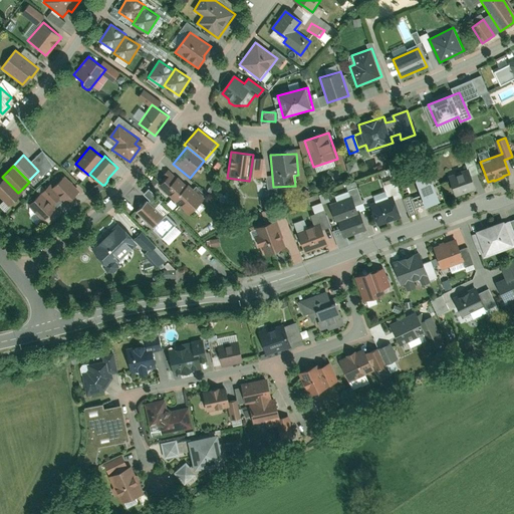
[(416,174),(426,206),(449,198),(438,166),(416,174)]
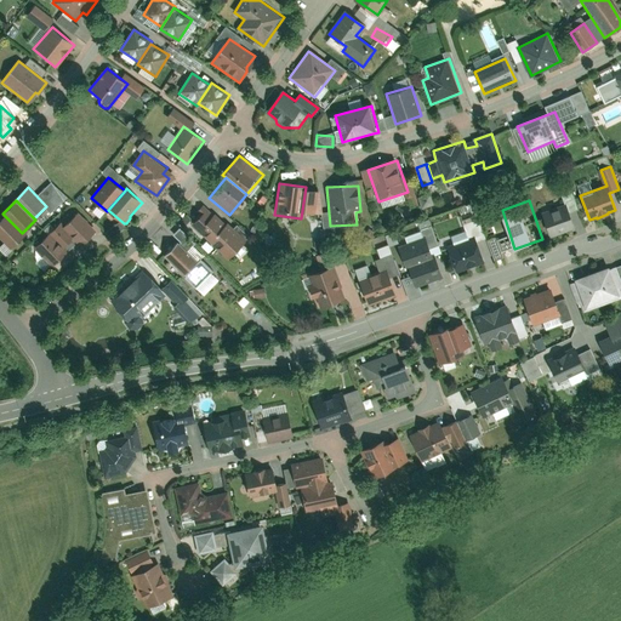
[(543,212),(552,237),(574,229),(567,205),(543,212)]
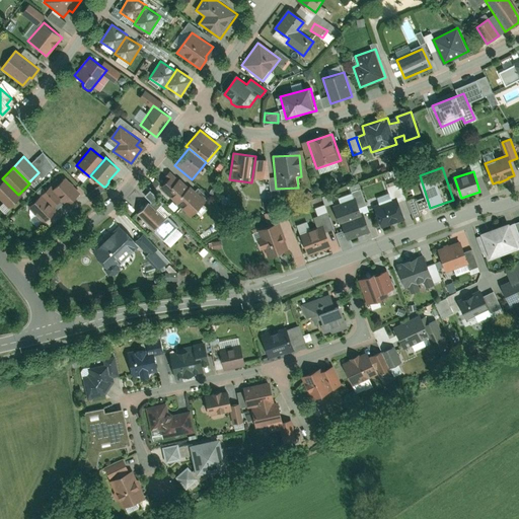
[(170,176),(159,189),(191,217),(206,201),(194,190),(191,187),(189,189),(179,180),(177,182),(173,179),(170,176)]
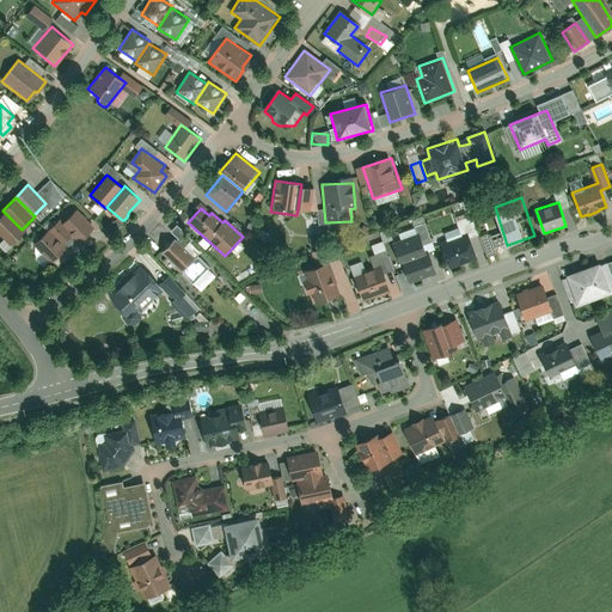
[(61,225),(79,244),(93,231),(75,212),(61,225)]
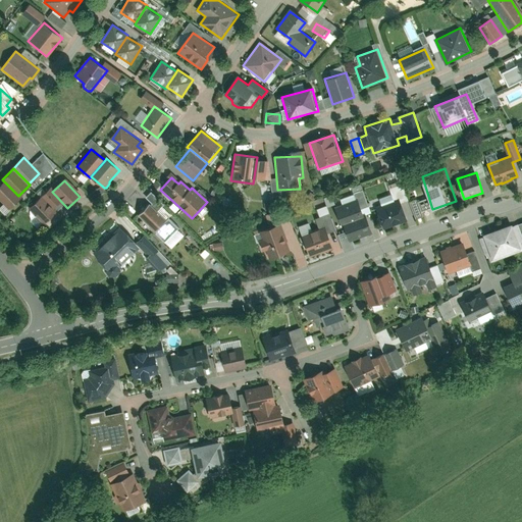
[(0,186),(0,199),(9,209),(20,198),(18,196),(4,181),(0,186)]
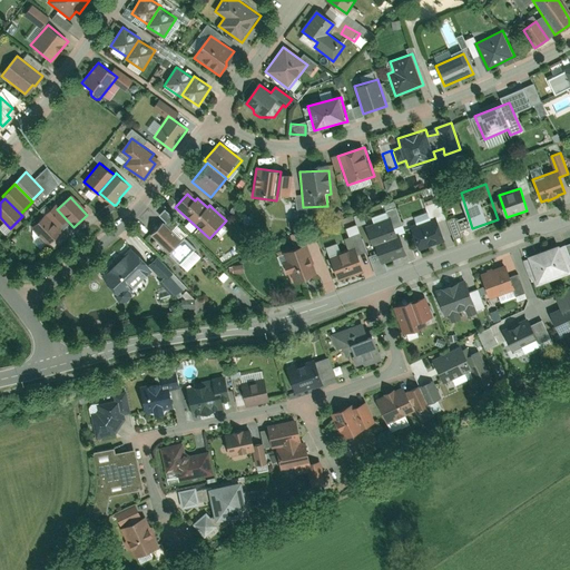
[(32,227),(49,245),(62,232),(46,214),(32,227)]
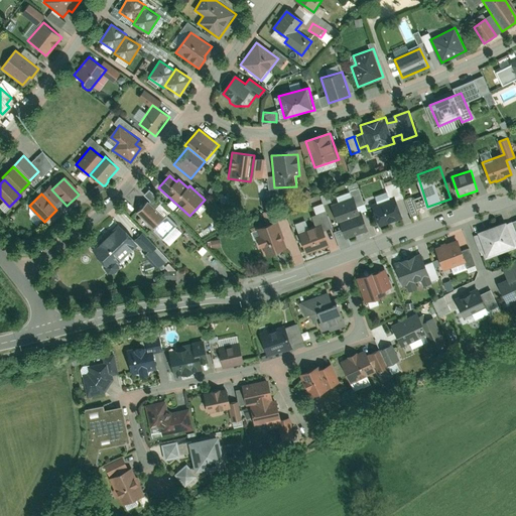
[(372,204),(380,225),(402,217),(394,196),(372,204)]
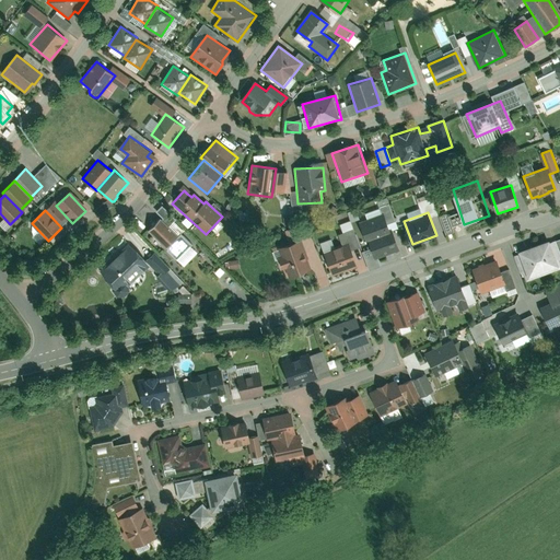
[(357,222),(364,241),(368,240),(388,232),(382,213),(357,222)]
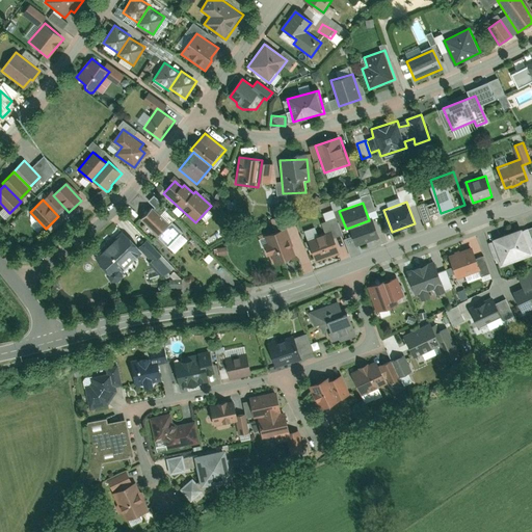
[(152,208),(141,219),(158,236),(169,225),(152,208)]
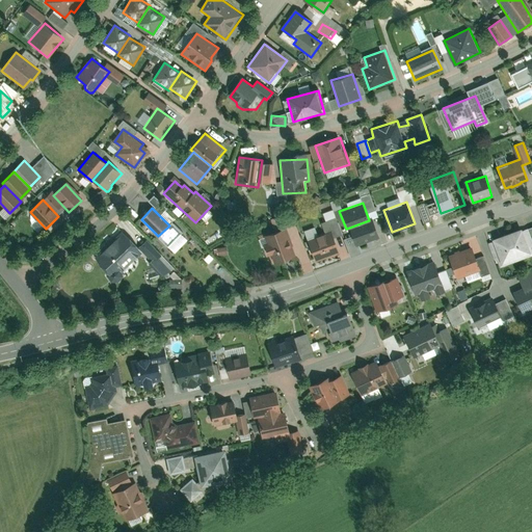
[(349,228),(355,245),(379,237),(372,219),(369,220),(349,228)]
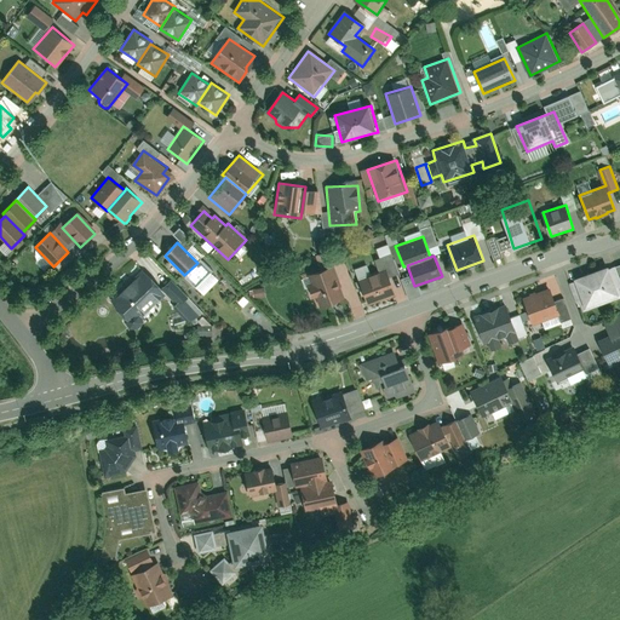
[(334,267),(309,276),(313,287),(309,288),(313,298),(316,297),(320,308),(346,298),(334,267)]
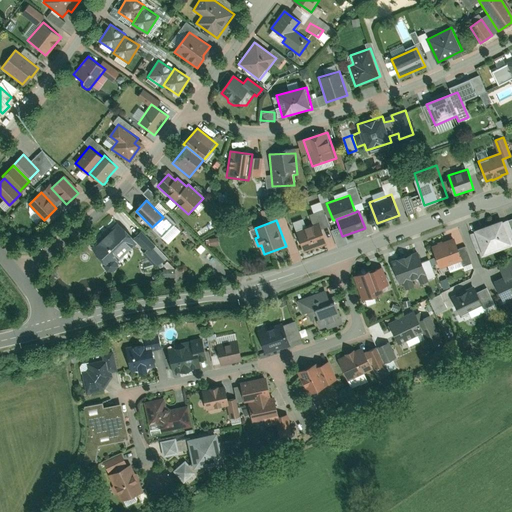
[(503,222),(502,220),(494,222),(480,227),(474,230),(475,232),(472,233),(481,258),(511,246),(511,236),(506,221),(503,222)]
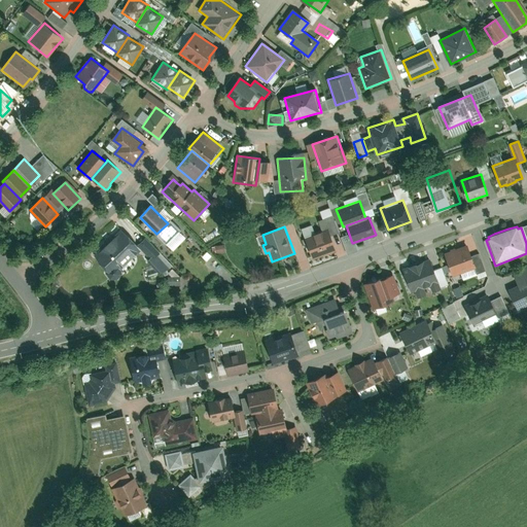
[(305,237),(313,258),(336,250),(327,229),(305,237)]
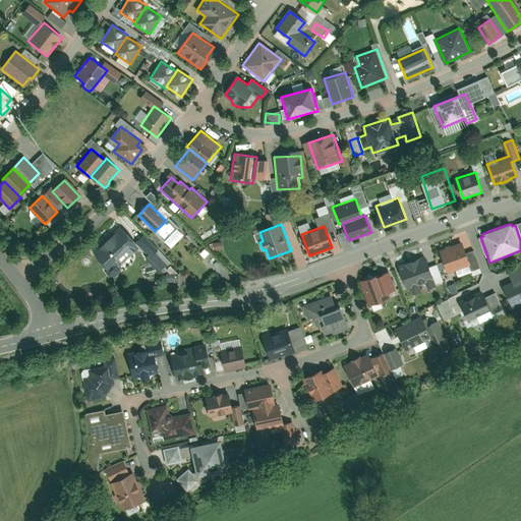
[(121,228),(93,253),(106,267),(105,272),(109,276),(116,276),(119,272),(119,270),(141,249),(121,228)]
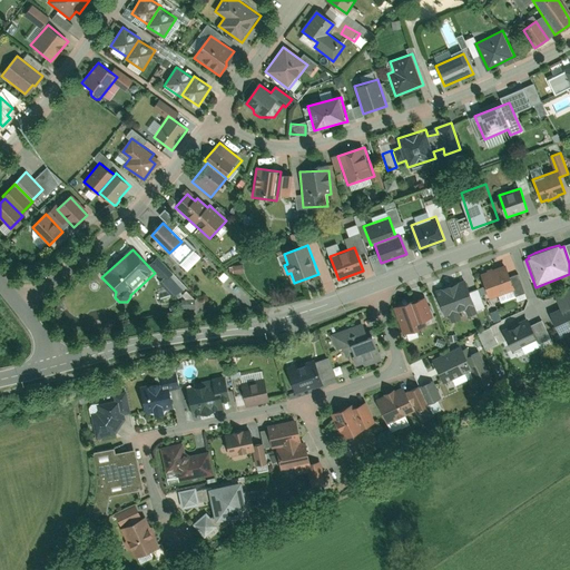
[(148,265),(176,294),(185,285),(158,256),(148,265)]
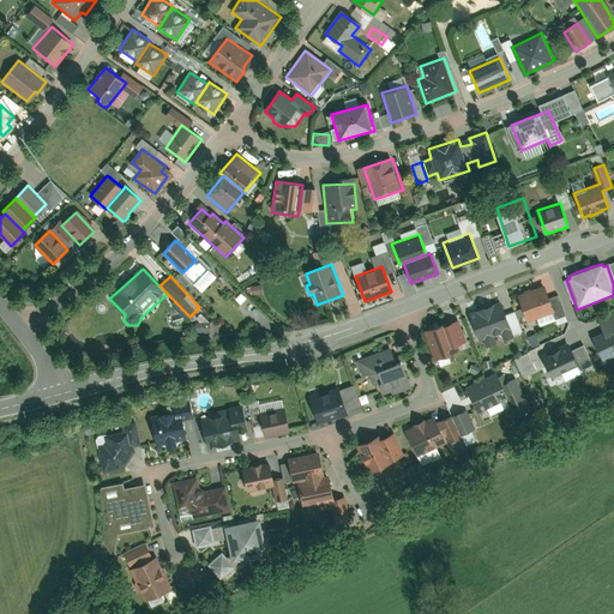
[(517,295),(527,323),(555,312),(545,284),(517,295)]
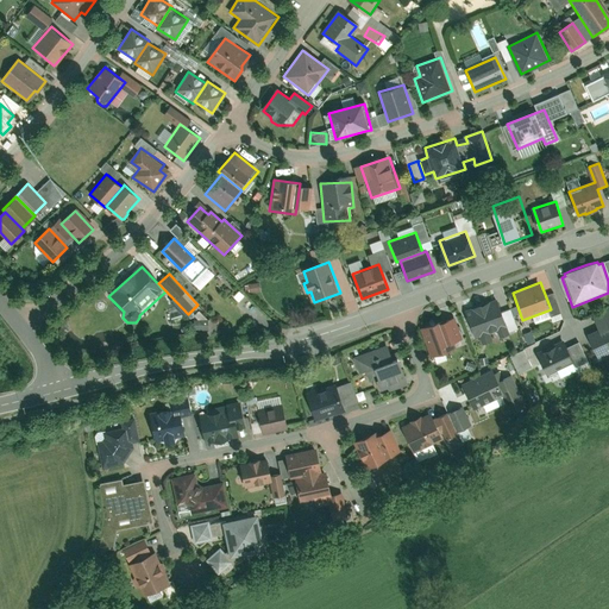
[(239,292),(234,296),(248,309),(252,305),(239,292)]
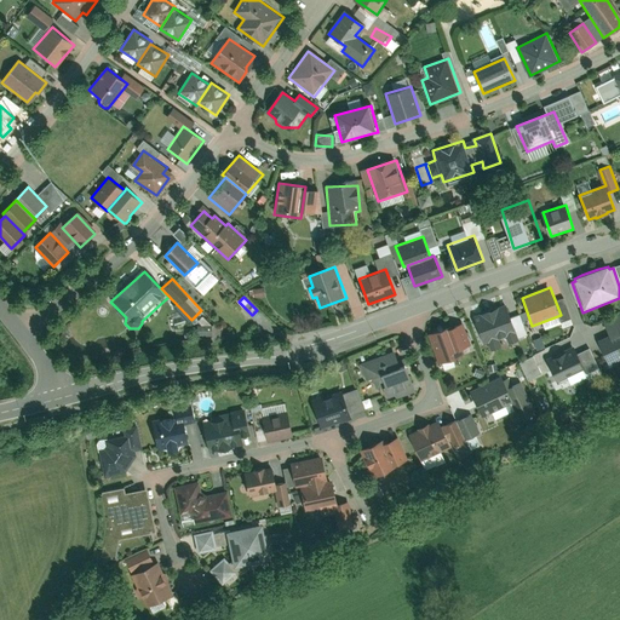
[(498,306),(472,316),(475,323),(483,344),(488,343),(491,350),(501,346),(499,338),(505,336),(507,345),(518,340),(515,333),(517,332),(506,303),(498,306)]
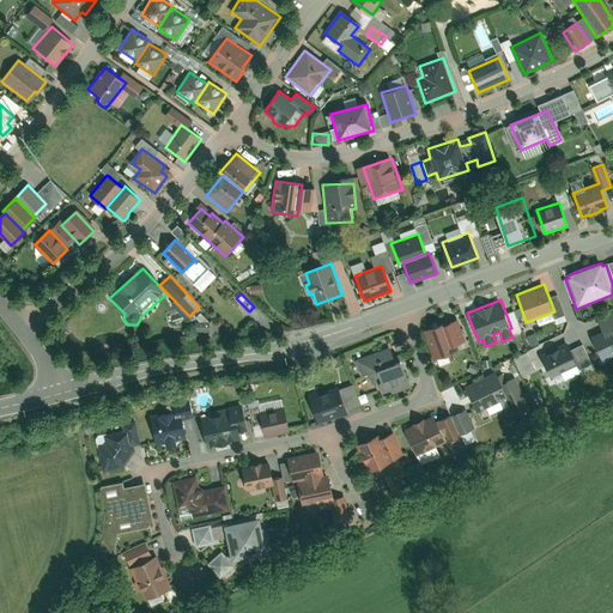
[(443,322),(423,329),(434,359),(453,352),(450,349),(466,343),(457,320),(443,325),(443,322)]
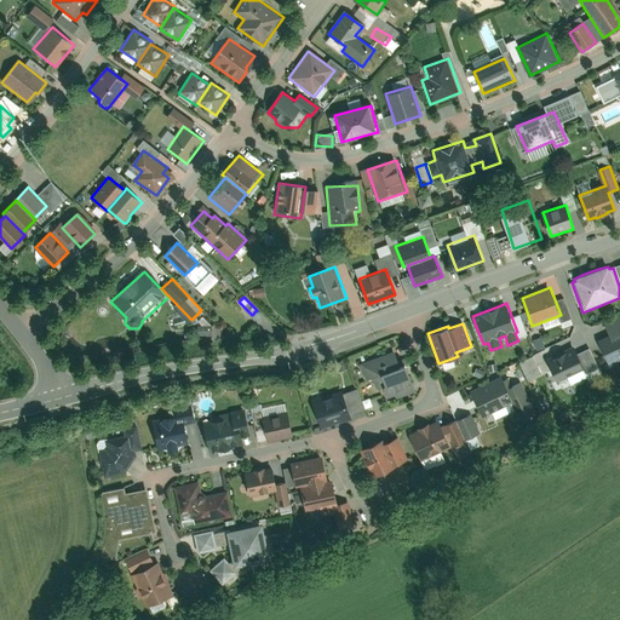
[(619,329),(597,340),(608,362),(619,356),(619,329)]
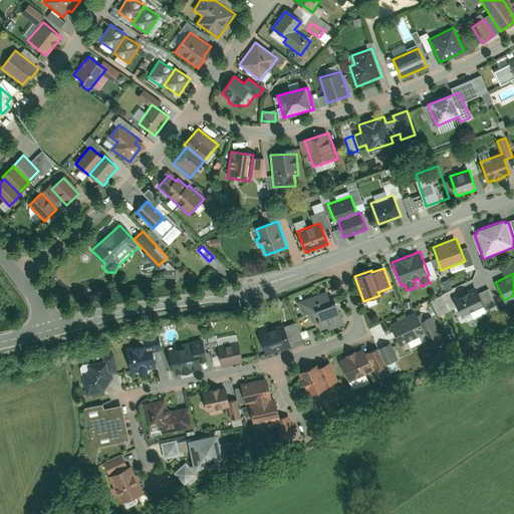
[(454,299),(462,316),(484,305),(476,288),(454,299)]
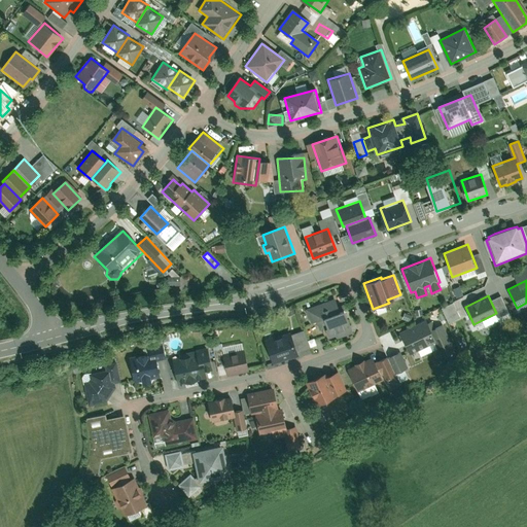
[(327,301),(306,308),(311,321),(317,319),(320,327),(325,326),(327,335),(334,332),(332,330),(349,325),(347,318),(344,311),(340,312),(335,297),(327,301)]
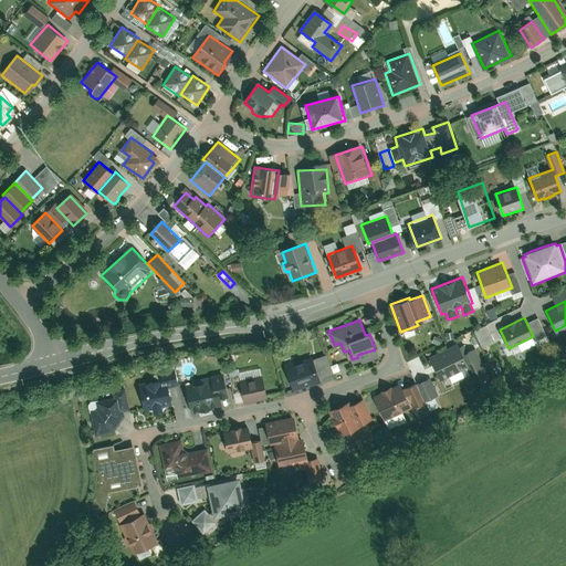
[(475,328),(481,346),(496,342),(490,324),(475,328)]
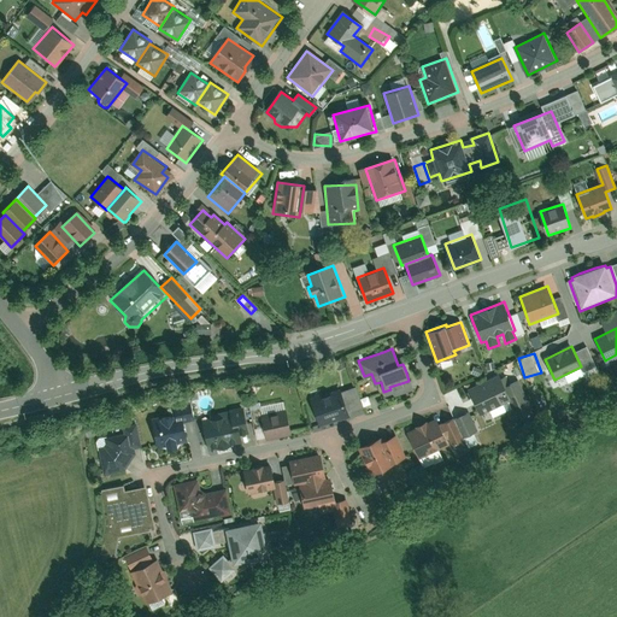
[(499,374),(468,388),(481,415),(511,400),(499,374)]
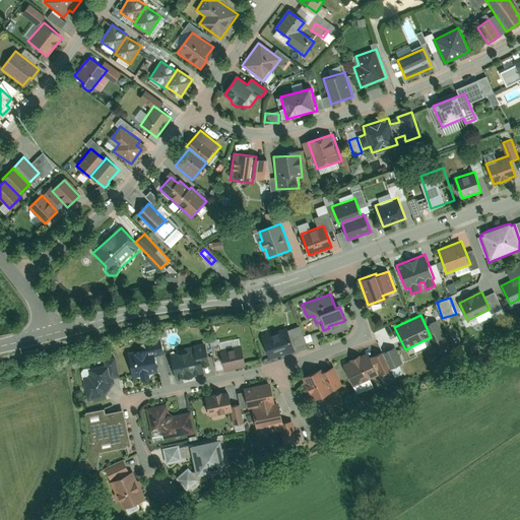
[(285,329),(264,335),(270,354),(291,347),(285,329)]
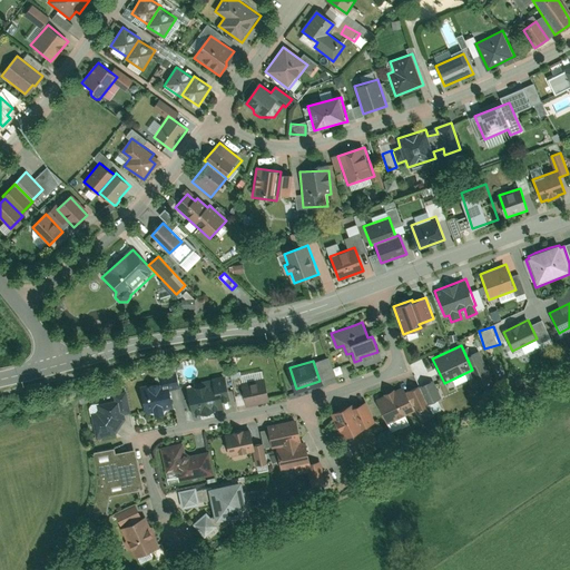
[(164,384),(140,390),(146,414),(155,412),(156,414),(166,412),(165,410),(176,408),(172,389),(179,386),(176,373),(161,377),(164,384)]
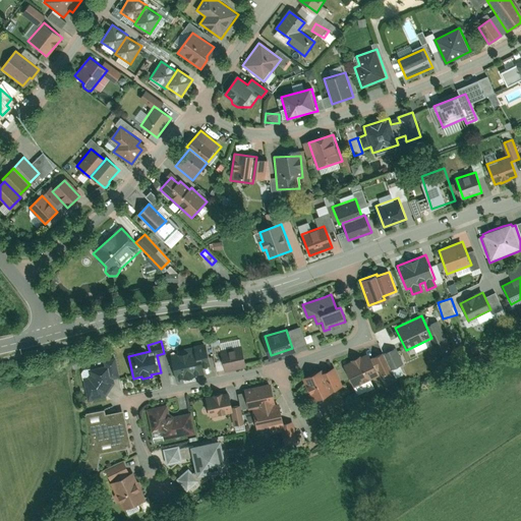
[(206,343),(170,351),(175,372),(180,373),(189,371),(190,370),(192,368),(196,367),(198,366),(199,364),(204,363),(203,360),(210,358),(206,343)]
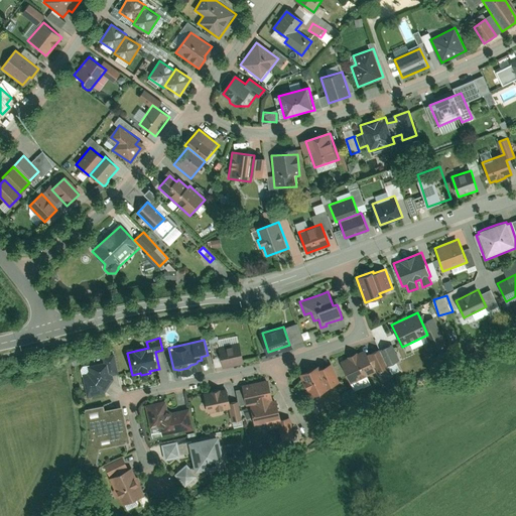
[(239,343),(219,347),(224,368),(243,364),(239,343)]
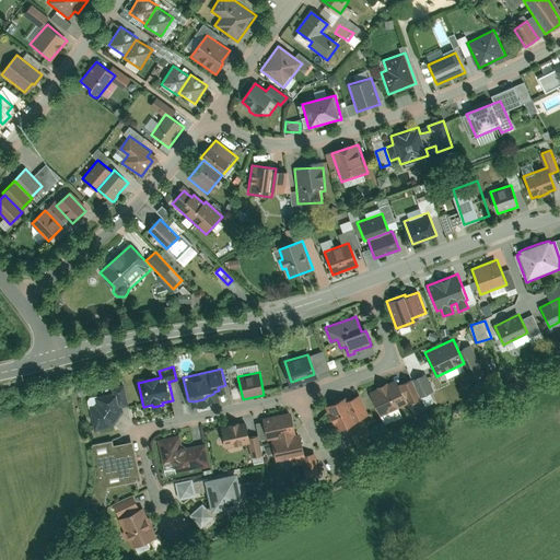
[(378,389),(370,393),(381,417),(418,398),(410,380),(398,385),(396,381),(388,384),(388,383),(377,387),(378,389)]
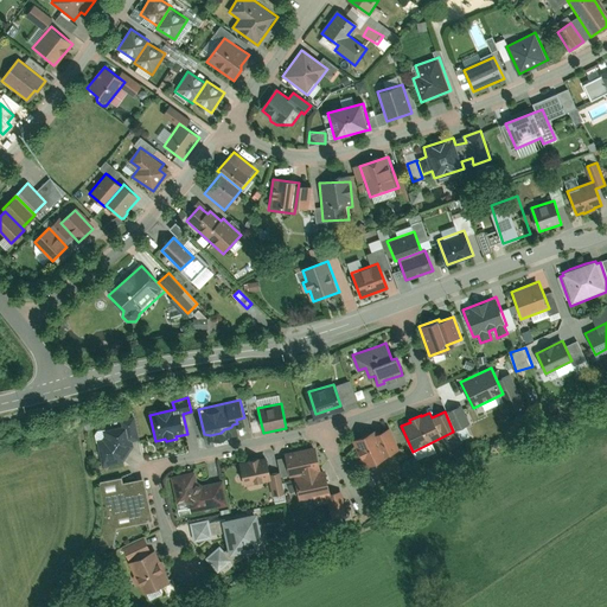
[(104,438),(97,440),(102,464),(126,459),(135,443),(134,439),(140,438),(136,416),(121,420),(122,428),(103,432),(104,438)]
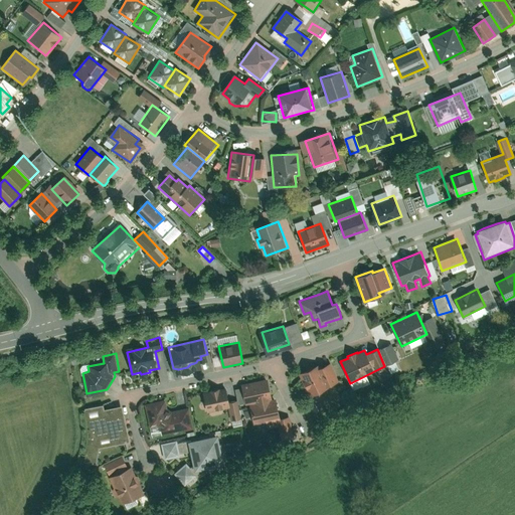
[(300,373),(310,396),(338,383),(329,364),(318,369),(317,366),(300,373)]
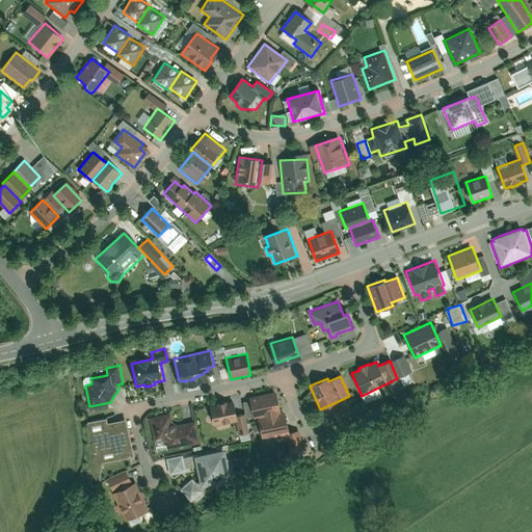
[(275,393),(250,398),(251,402),(256,419),(259,418),(263,437),(274,435),(275,442),(287,440),(290,455),(304,452),(299,429),(289,431),(287,422),(285,413),(280,414),(275,393)]
